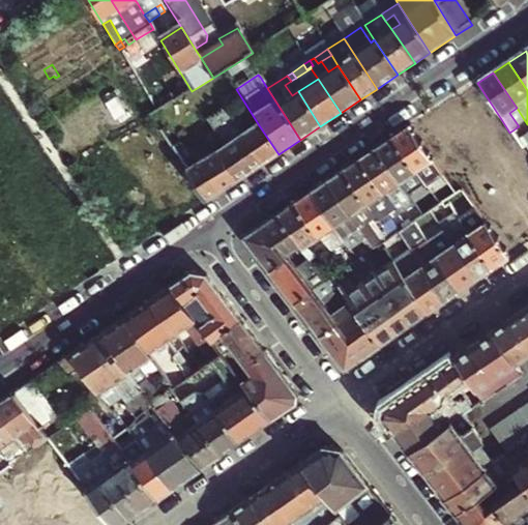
[(241,137),(235,126),(225,111),(207,122),(224,148),(243,178),(262,167),(241,137)]
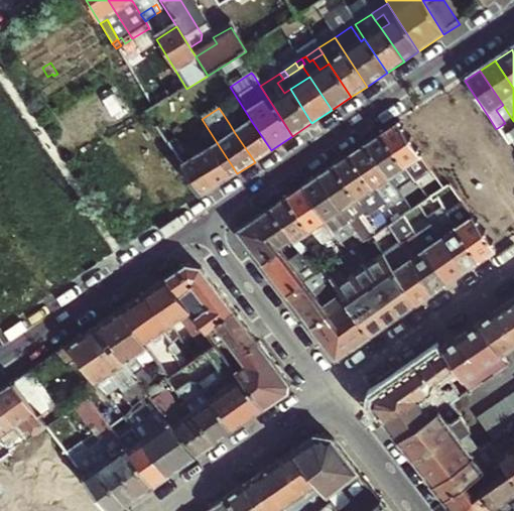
[(271,150),(252,122),(235,133),(255,162),(271,150)]
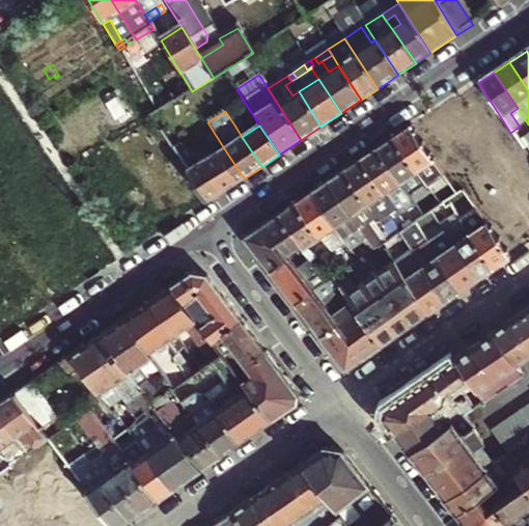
[(408,131),(391,142),(415,176),(432,166),(408,131)]
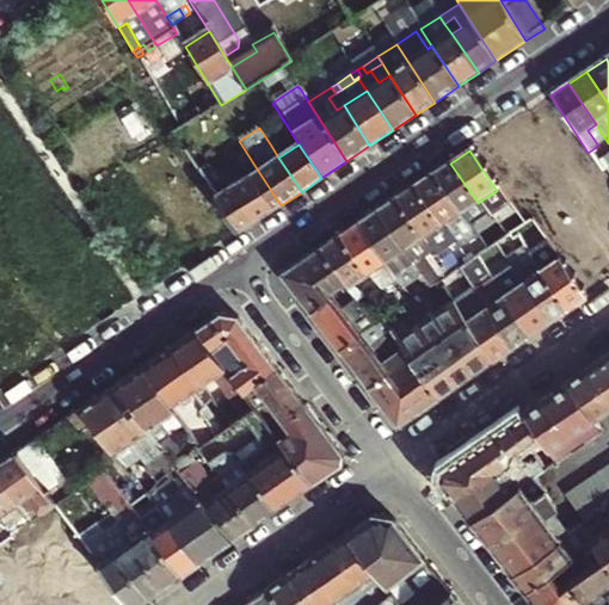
[(608,158),(608,159),(597,166),(602,174),(608,168),(608,158)]
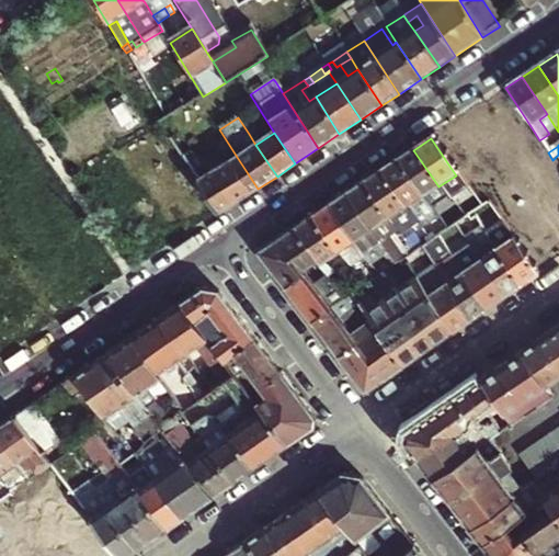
[(413,150),(397,161),(421,199),(438,186),(413,150)]
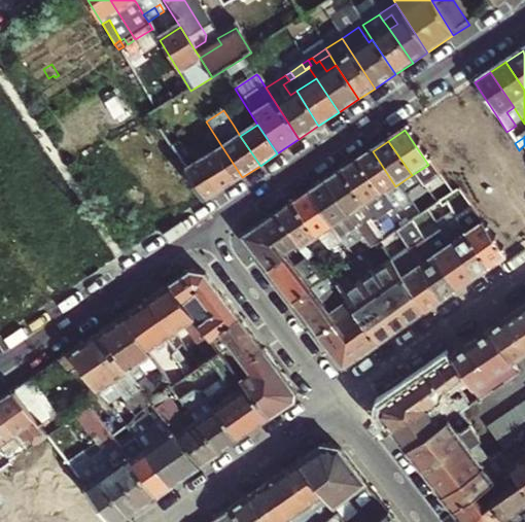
[(242,177),(222,147),(214,152),(234,182),(242,177)]
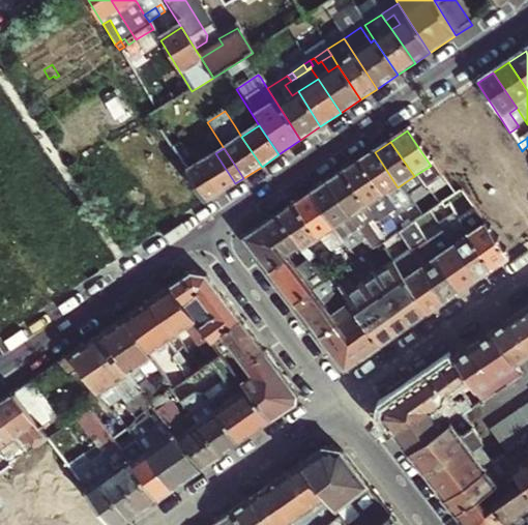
[(375,152),(358,164),(381,198),(389,193),(398,187),(375,152)]
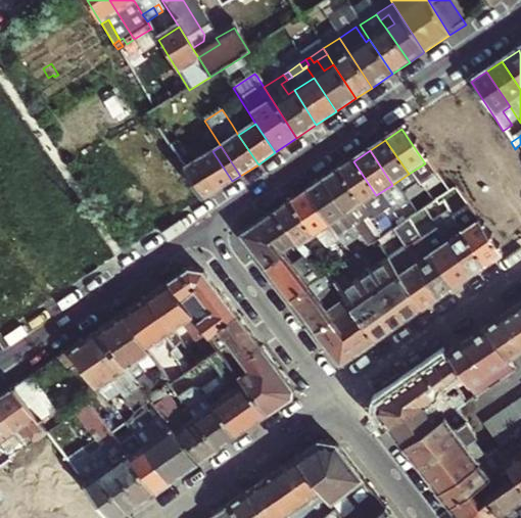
[(203,201),(232,181),(212,151),(195,160),(181,170),(203,201)]
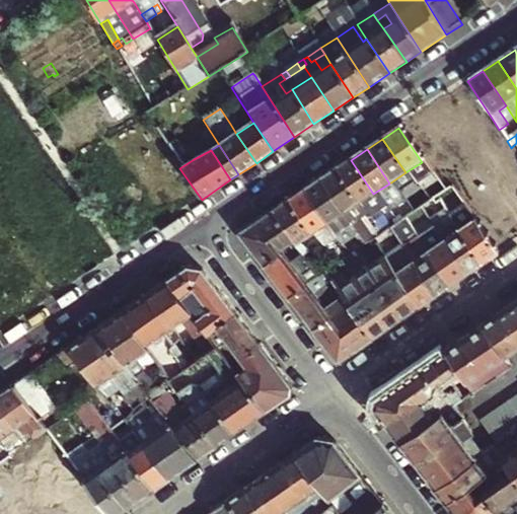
[(373,194),(351,160),(336,169),(359,204),(373,194)]
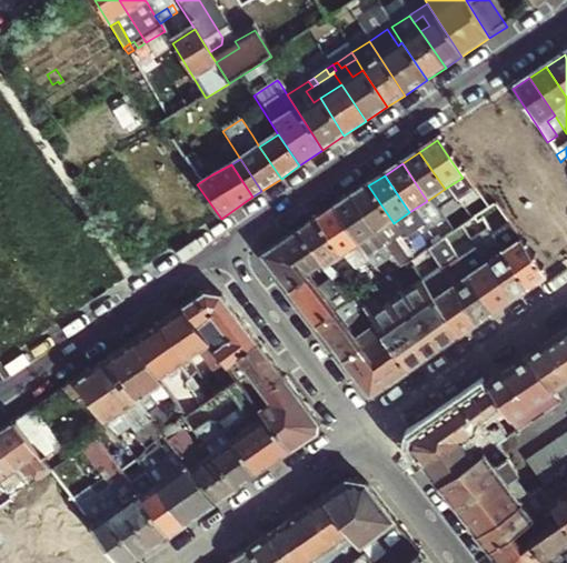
[(368,186),(350,198),(391,259),(396,265),(400,263),(404,269),(407,267),(409,264),(410,264),(396,243),(404,238),(400,232),(394,223),(368,186)]
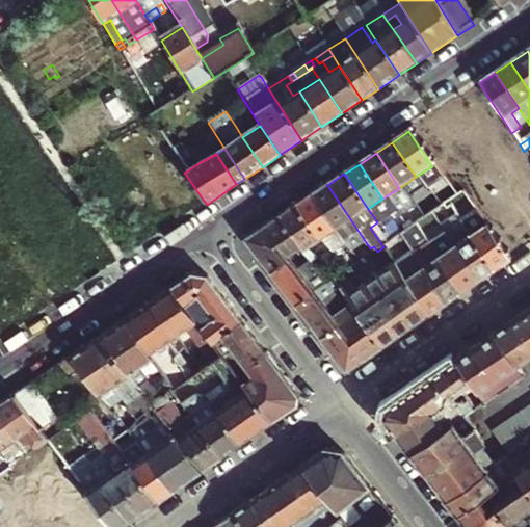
[(366,242),(327,185),(311,196),(335,231),(350,254),(366,242)]
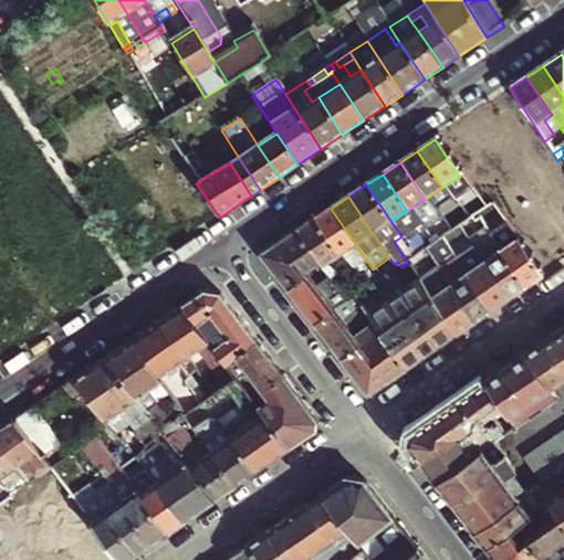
[(445,204),(434,212),(449,235),(458,229),(460,228),(445,204)]
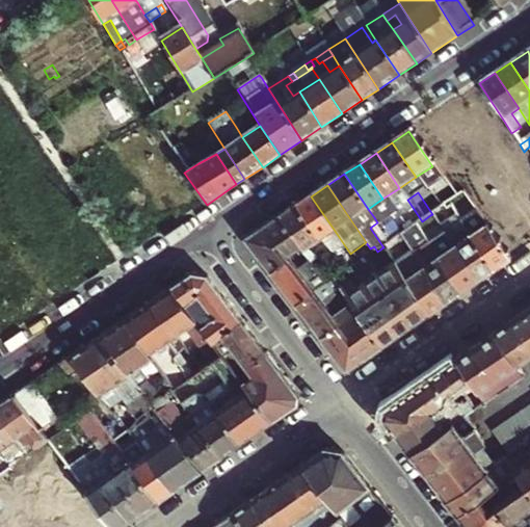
[(397,202),(391,193),(382,199),(389,208),(397,202)]
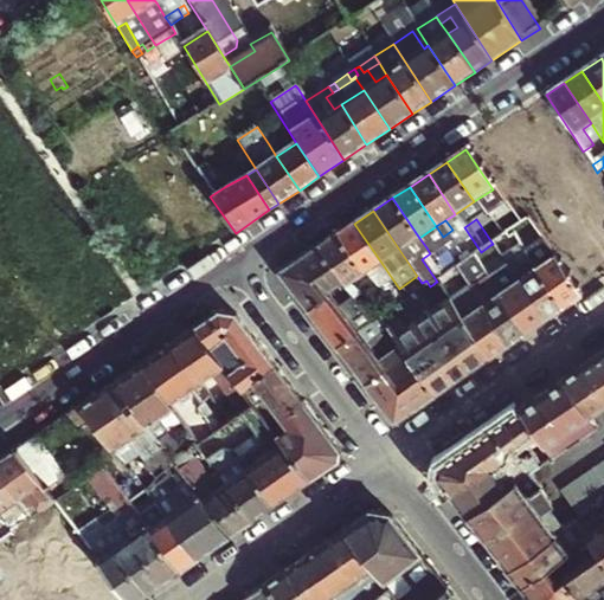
[(582,297),(554,258),(545,265),(537,252),(546,246),(527,220),(521,225),(528,236),(524,238),(531,249),(524,253),(563,310),(582,297)]
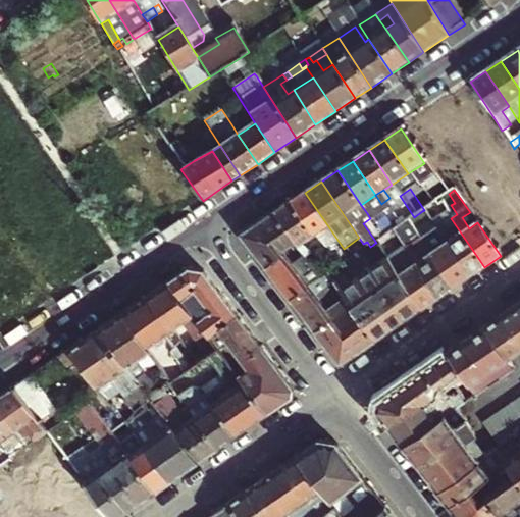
[(328,226),(305,193),(290,203),(312,237),(314,236),(321,246),(325,251),(333,246),(322,230),(328,226)]
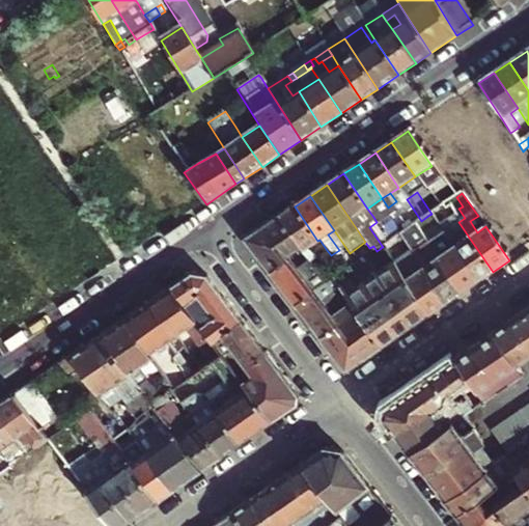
[(388,208),(382,198),(367,209),(373,217),(388,208)]
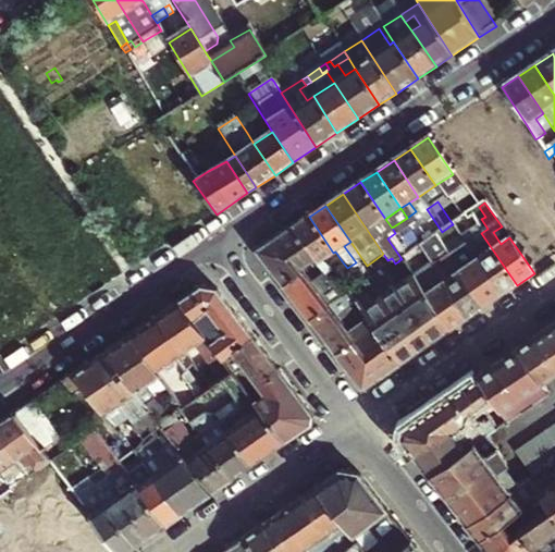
[(465,209),(458,212),(461,218),(464,217),(468,215),(465,209)]
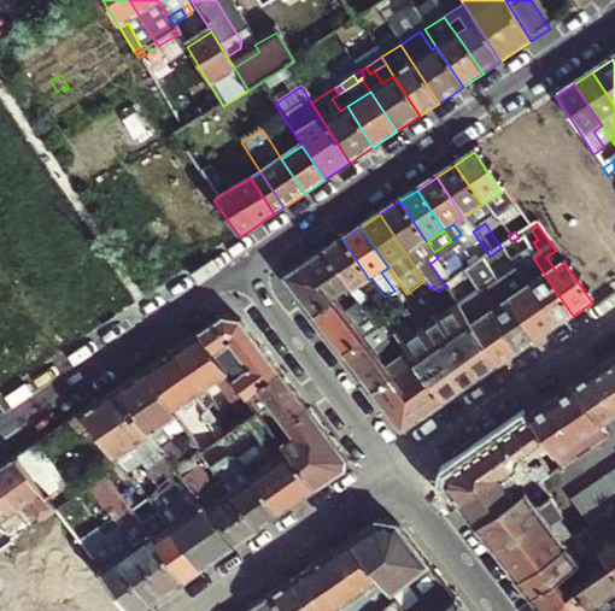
[(451,241),(463,259),(473,253),(461,234),(451,241)]
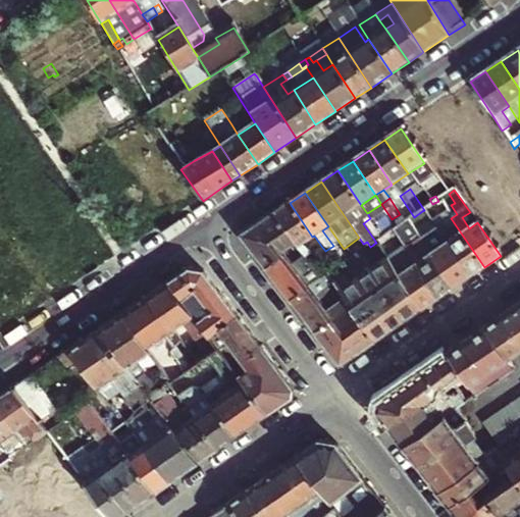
[(290,203),(273,213),(297,248),(302,256),(303,258),(321,246),(314,236),(312,237),(290,203)]
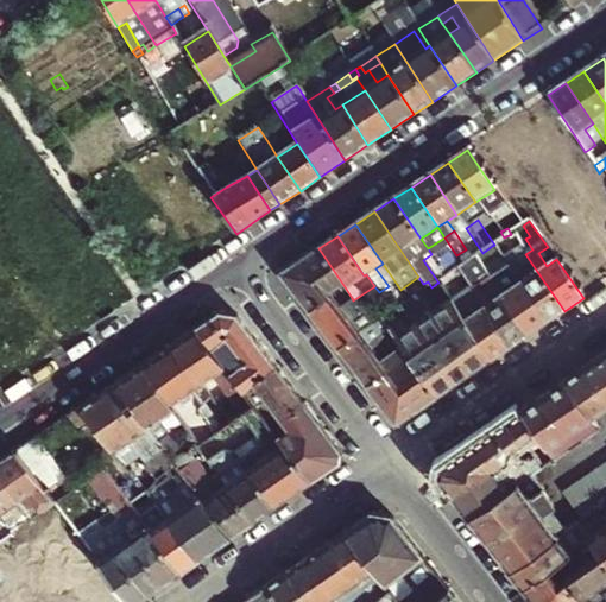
[(565,311),(525,254),(519,245),(500,258),(519,285),(547,324),(565,311)]
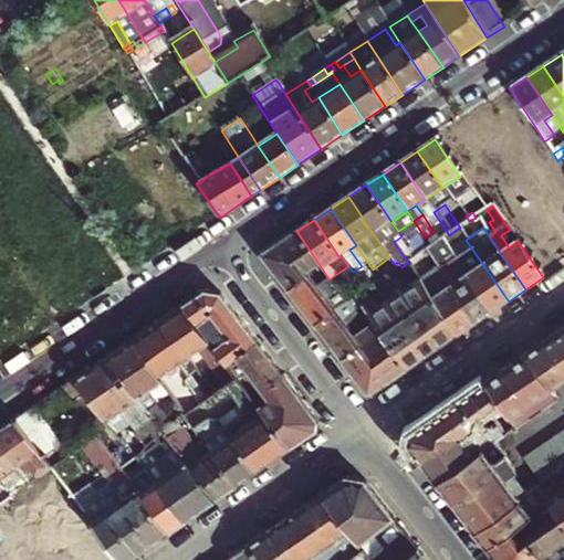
[(449,252),(466,240),(458,229),(449,235),(439,242),(437,243),(440,247),(445,244),(449,252)]
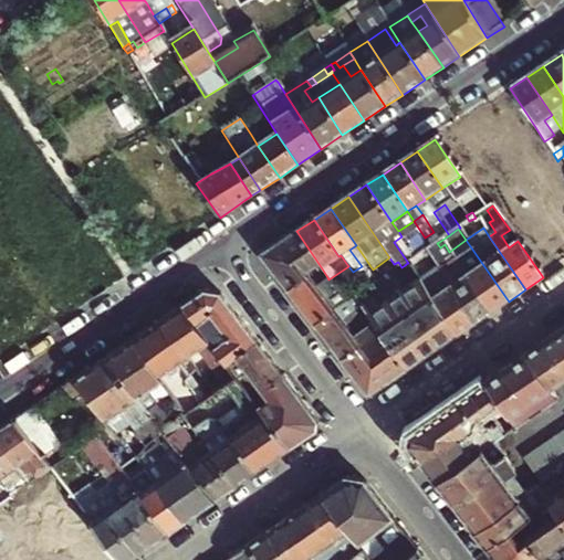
[(296,231),(273,246),(282,259),(291,256),(306,278),(322,268),(296,231)]
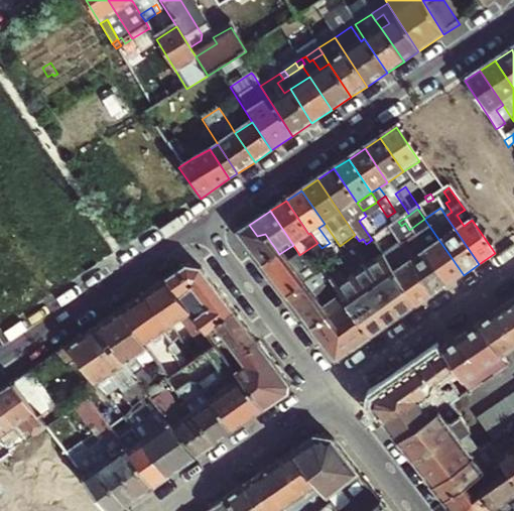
[(392,219),(390,220),(388,222),(391,227),(393,226),(396,224),(392,219)]
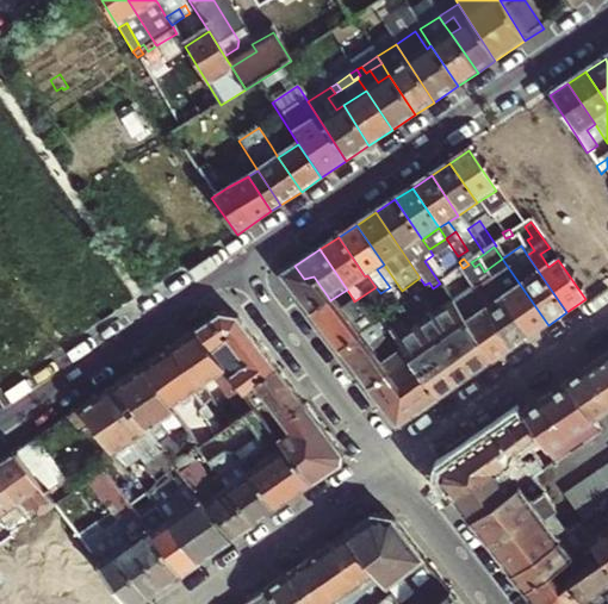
[(483,287),(472,294),(512,350),(529,338),(492,284),(484,272),(479,263),(475,267),(471,262),(469,265),(465,267),(476,282),(479,280),(483,287)]
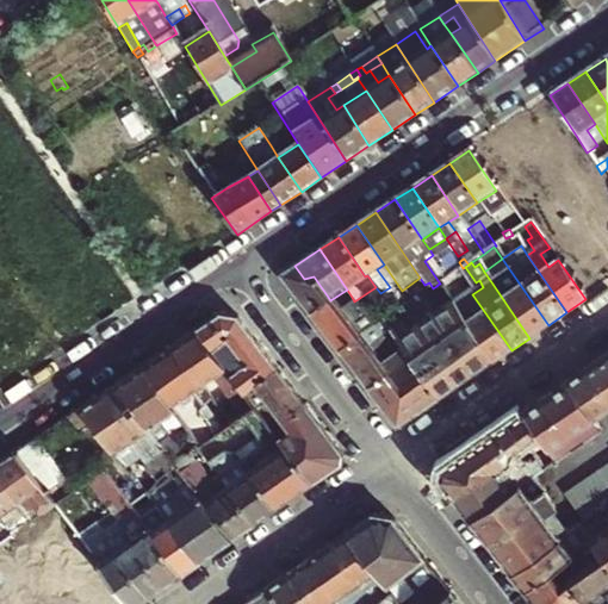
[(295,266),(278,276),(308,316),(330,300),(314,276),(304,279),(295,266)]
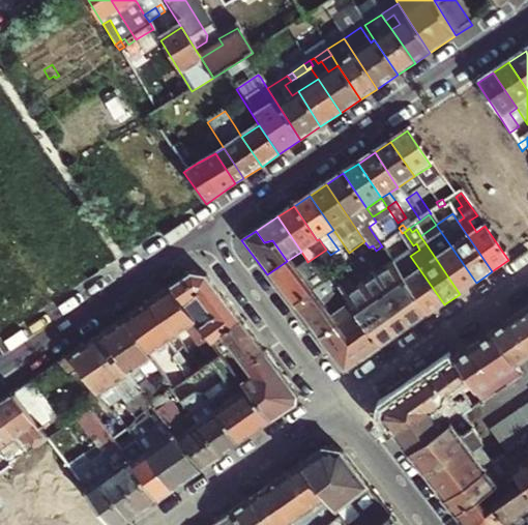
[(397,236),(391,240),(394,245),(401,241),(397,236)]
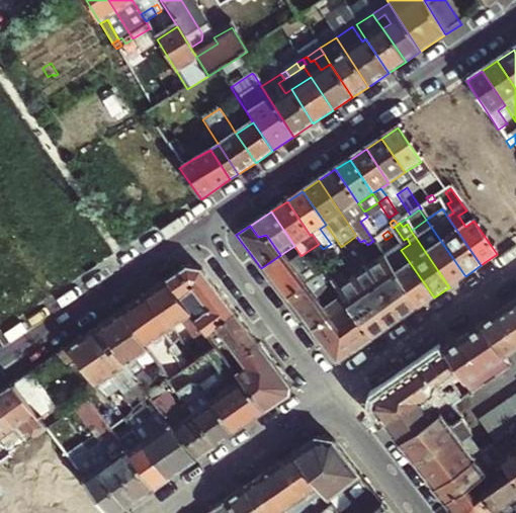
[(431,232),(418,241),(449,287),(465,276),(442,243),(439,244),(431,232)]
